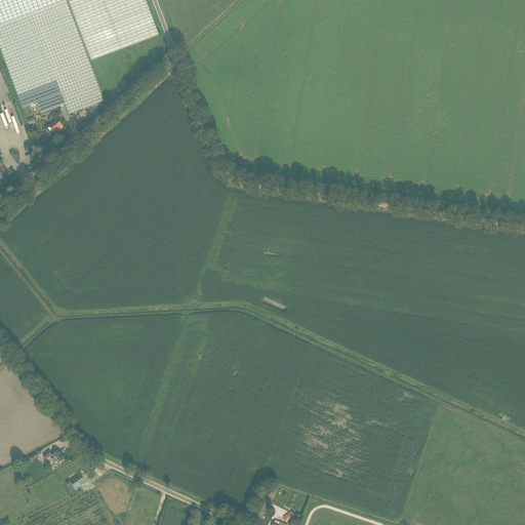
[(66,106),(69,116),(105,103),(66,0),(0,0),(0,48),(23,109),(37,103),(41,114),(66,106)]
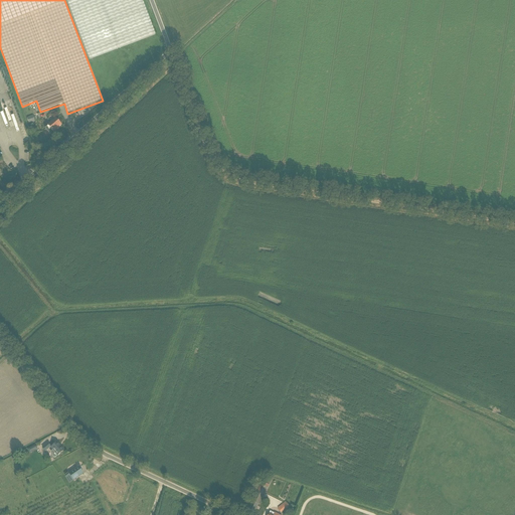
[(66,0),(90,59),(155,34),(142,0),(66,0)]
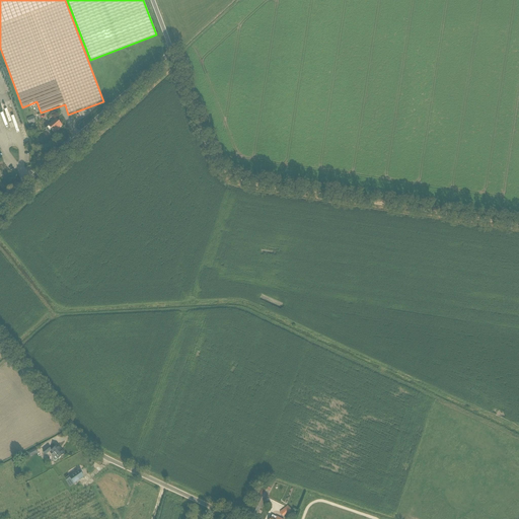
[(48,127),(54,133),(62,126),(56,120),(48,127)]
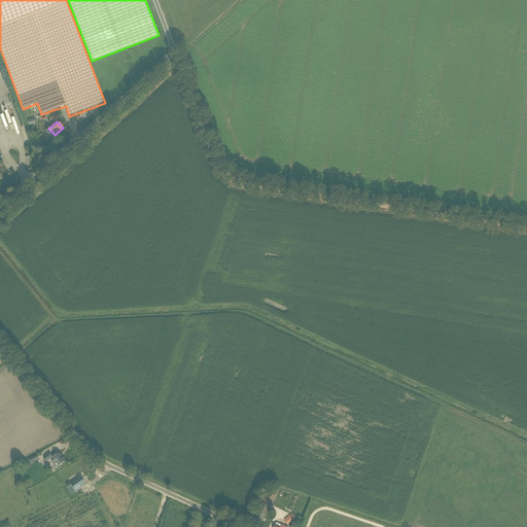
[(57,468),(66,461),(59,453),(53,458),(56,463),(54,465),(57,468)]
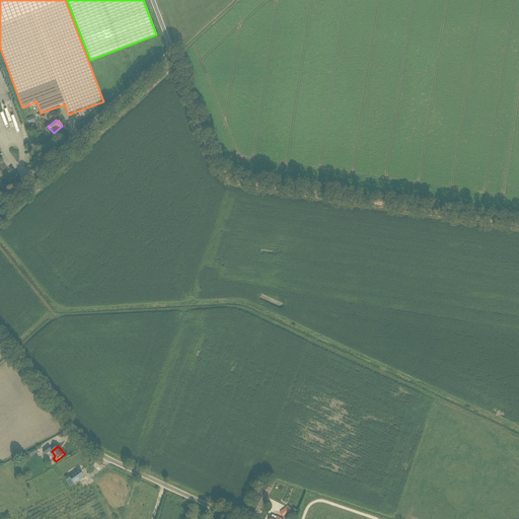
[(34,448),(26,453),(28,457),(36,453),(34,448)]
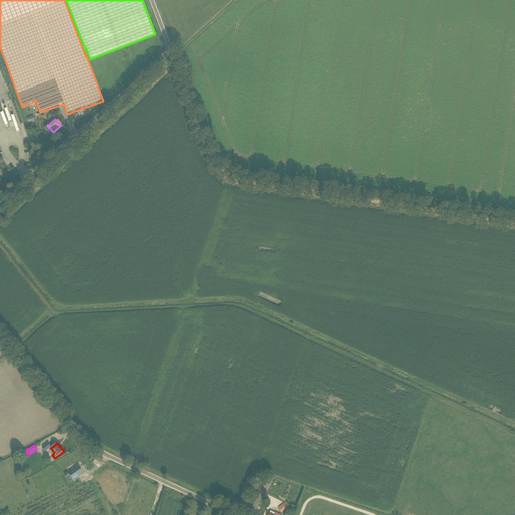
[(83,474),(79,467),(68,474),(73,481),(83,474)]
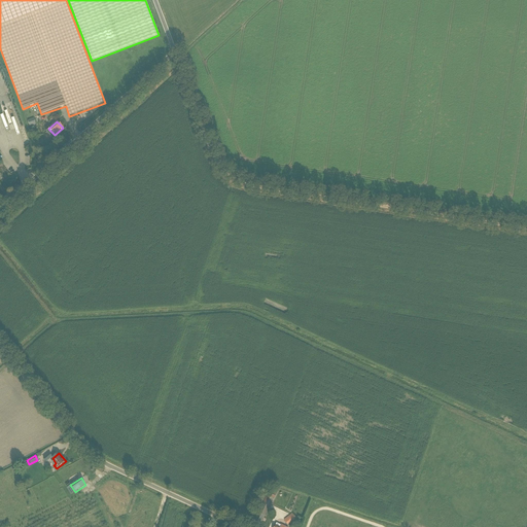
[(258,514),(253,523),(259,525),(264,517),(265,517),(275,496),(269,493),(258,514)]
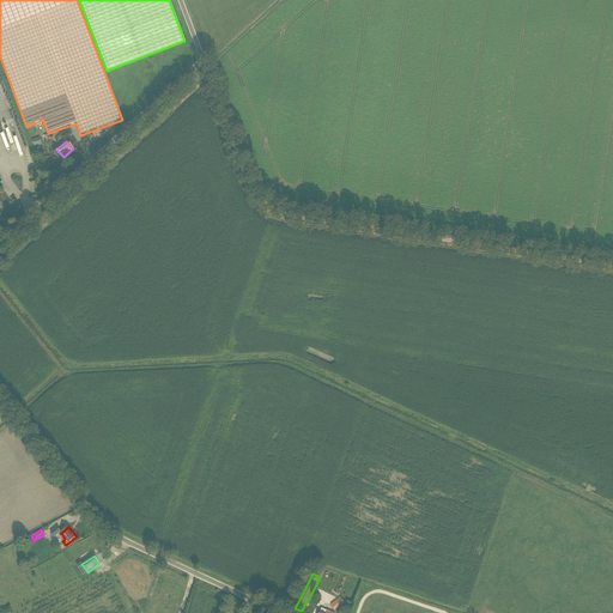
[(331,605),(334,610),(344,604),(340,598),(331,605)]
